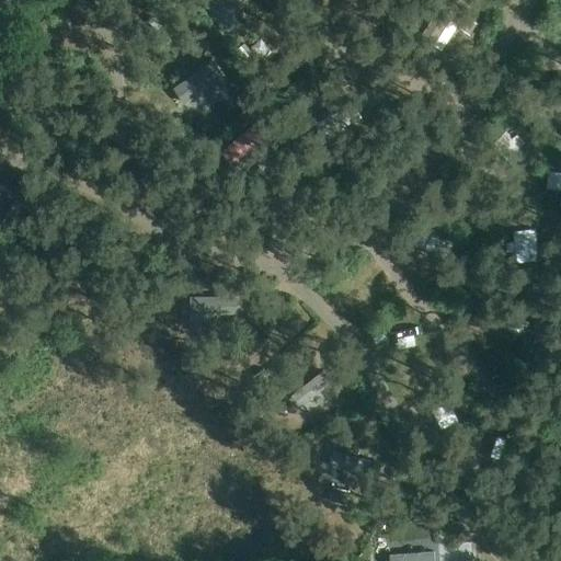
[(459,29),(470,36),(478,24),(467,18),(459,29)]
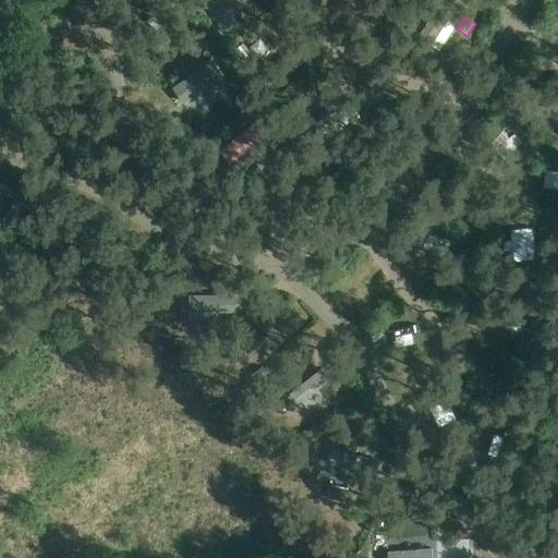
[(232,114),(244,104),(222,79),(206,93),(215,102),(219,99),(232,114)]
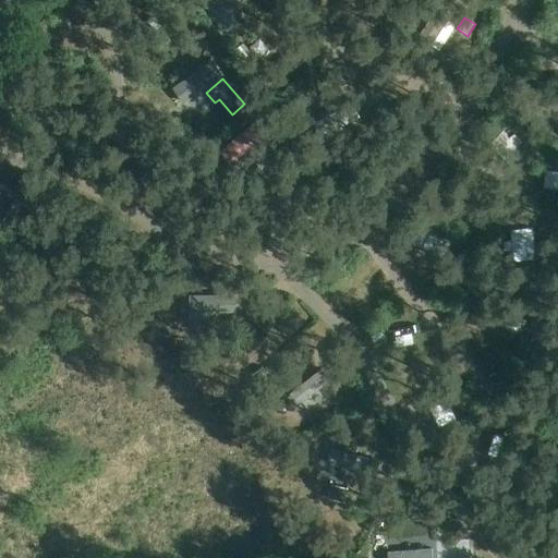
[(266,117),(240,134),(251,152),(277,133),(266,117)]
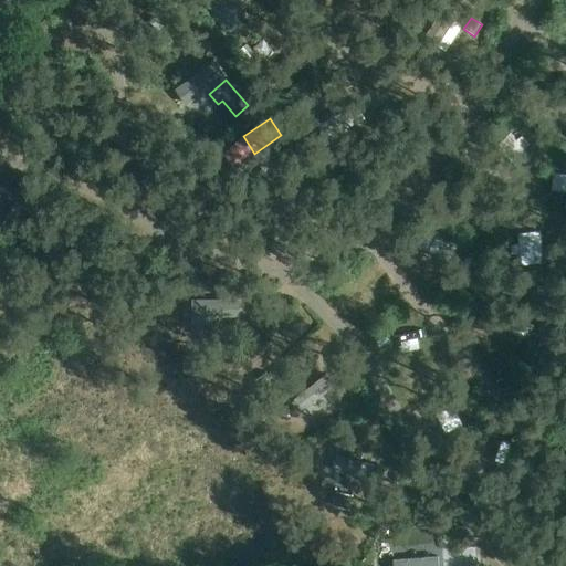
[(194,301),(195,318),(240,317),(240,300),(194,301)]
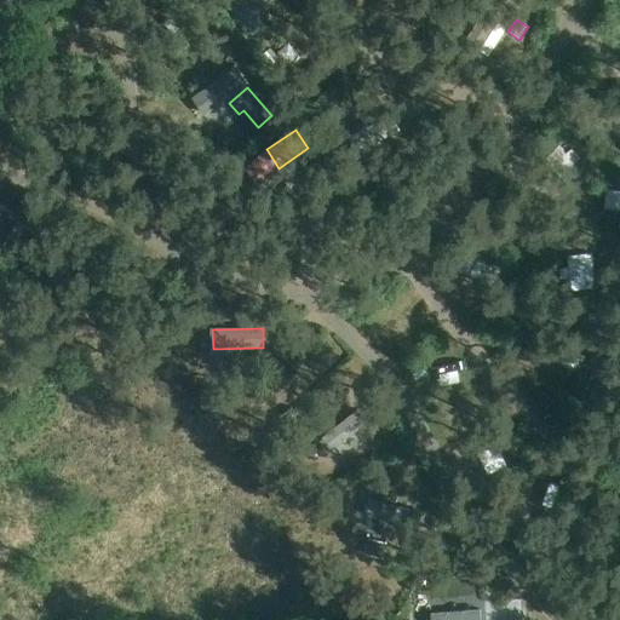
[(274,388),(287,373),(279,365),(265,379),(274,388)]
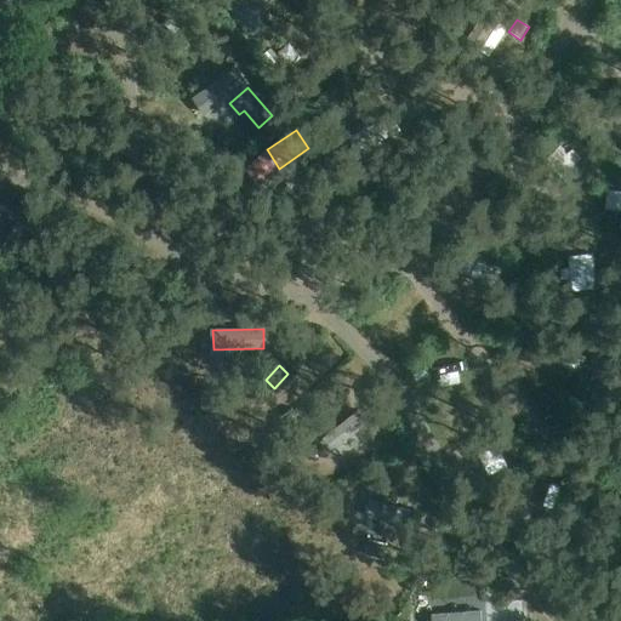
[(324,439),(334,451),(362,428),(352,416),(324,439)]
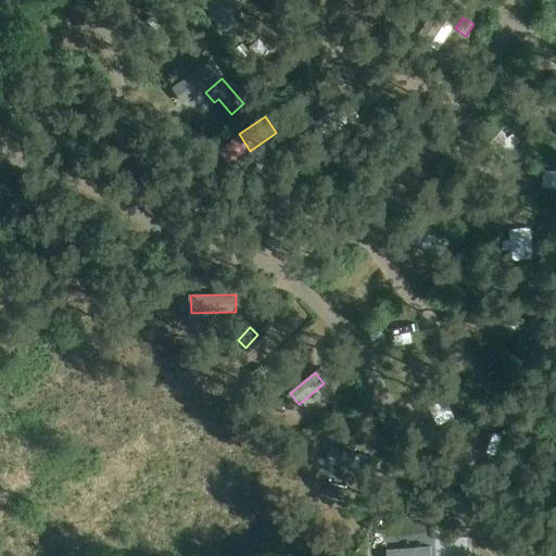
[(340,452),(337,466),(378,475),(381,462),(340,452)]
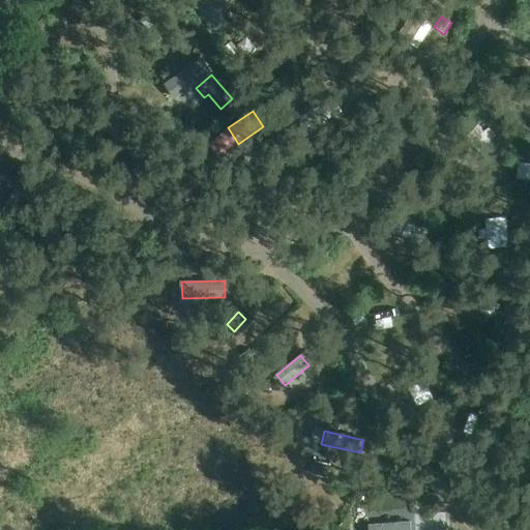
[(316,465),(313,475),(325,478),(329,465),(328,465),(317,462),(316,465)]
